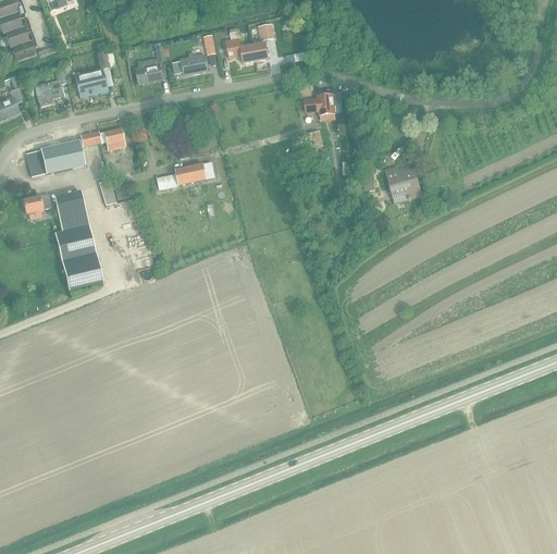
[(25,24),(22,25),(17,10),(20,9),(15,0),(0,0),(0,12),(1,15),(0,15),(0,20),(4,32),(7,31),(12,46),(14,45),(20,60),(37,53),(32,38),(31,39),(25,24)]
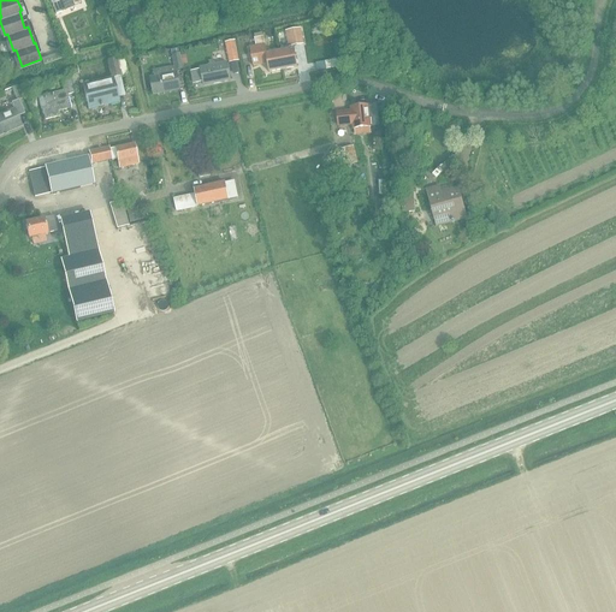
[(51,0),(55,11),(60,9),(72,3),(71,0),(51,0)]
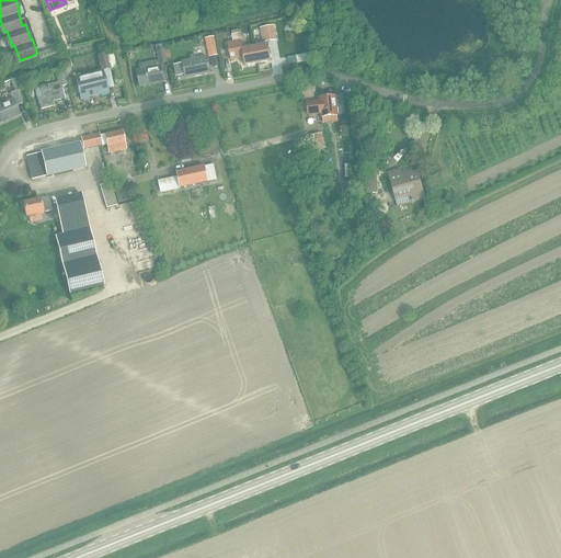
[(261,25),(264,38),(277,36),(275,23),(261,25)]
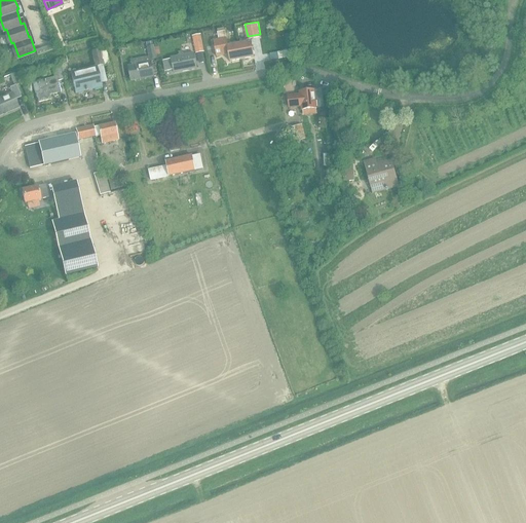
[(242,57),(239,41),(228,43),(226,28),(218,29),(219,36),(214,37),(217,52),(229,50),(230,59),(242,57)]
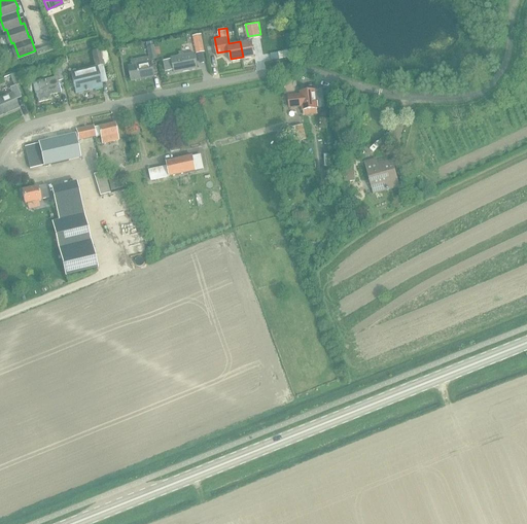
[(192,34),(196,50),(204,49),(200,33),(192,34)]
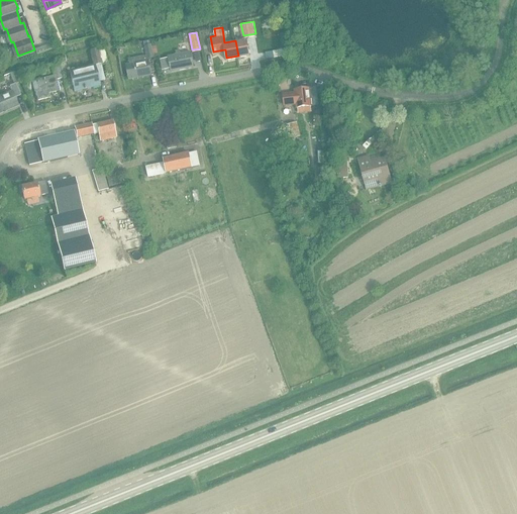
[(235,40),(238,56),(249,54),(247,38),(235,40)]
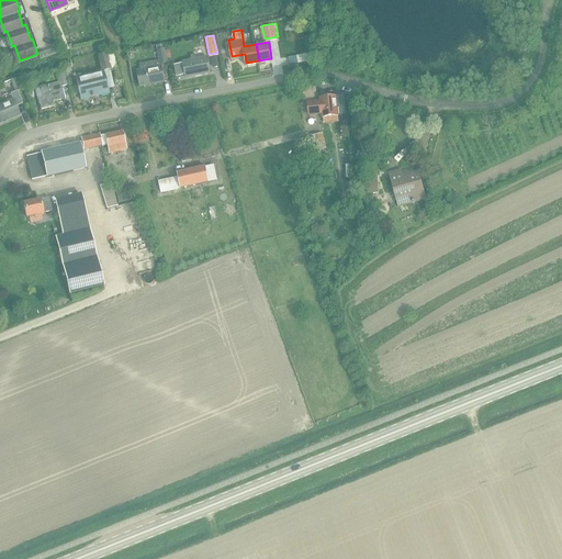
[(38,51),(41,56),(58,49),(56,44),(38,51)]
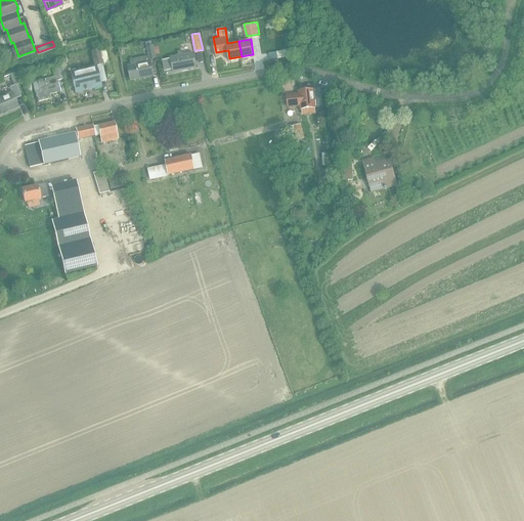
[(146,44),(148,57),(156,56),(154,43),(146,44)]
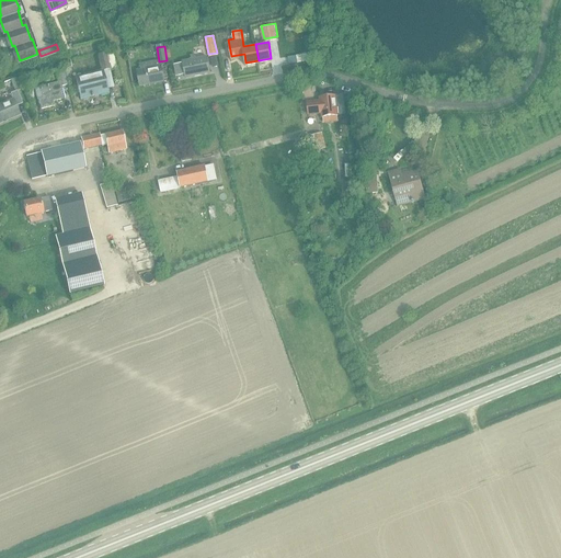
[(295,53),(296,61),(310,58),(309,50),(295,53)]
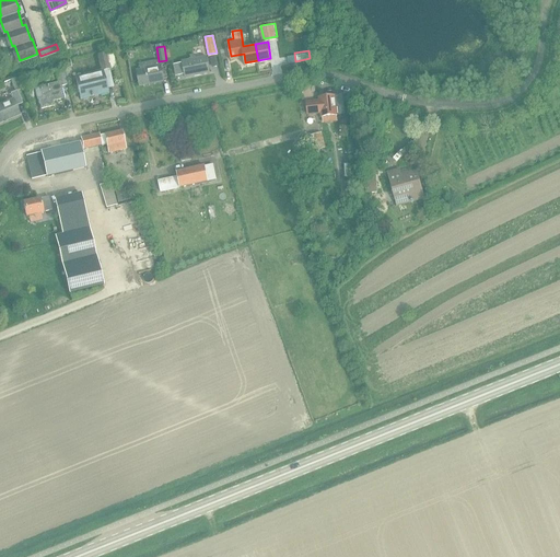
[(114,84),(111,67),(106,51),(98,53),(103,68),(77,74),(81,95),(108,90),(107,85),(114,84)]
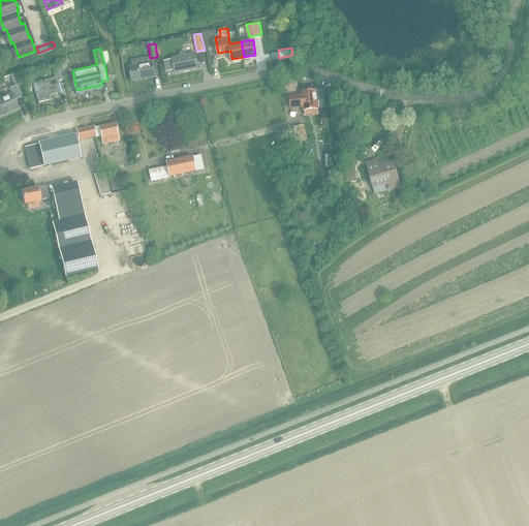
[(195,51),(184,53),(183,49),(179,50),(180,54),(173,55),(173,58),(166,59),(168,67),(175,66),(176,70),(198,65),(195,51)]
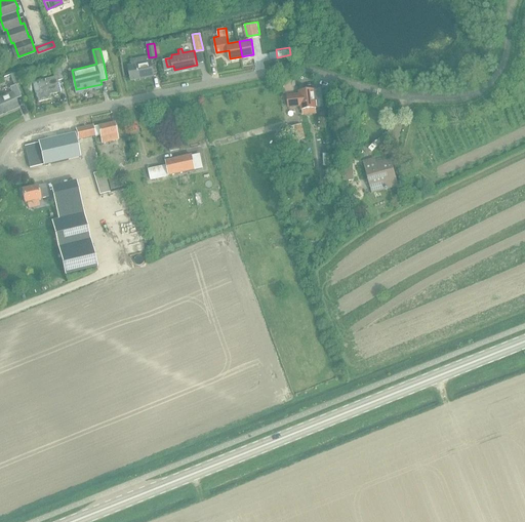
[(152,58),(146,59),(145,54),(130,57),(131,63),(128,63),(131,78),(154,74),(152,58)]
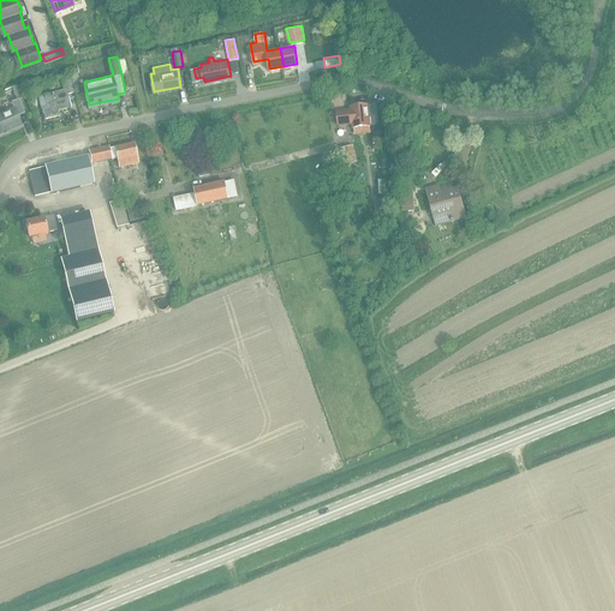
[(43,106),(46,115),(61,112),(60,107),(71,103),(69,91),(75,90),(70,73),(61,75),(64,88),(45,93),(47,105),(43,106)]
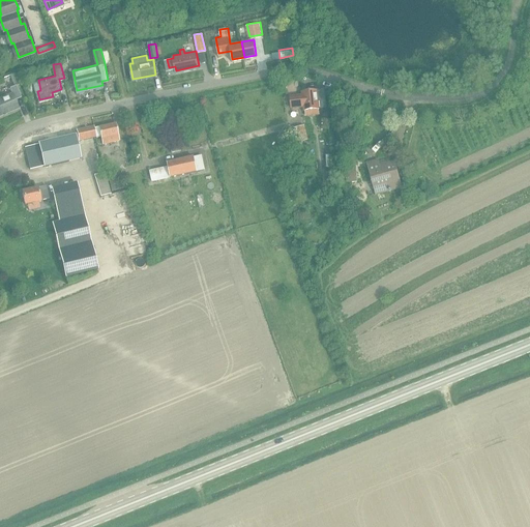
[(0,96),(0,114),(20,106),(16,97),(21,95),(17,84),(22,81),(18,70),(9,72),(15,85),(7,87),(9,92),(0,96)]
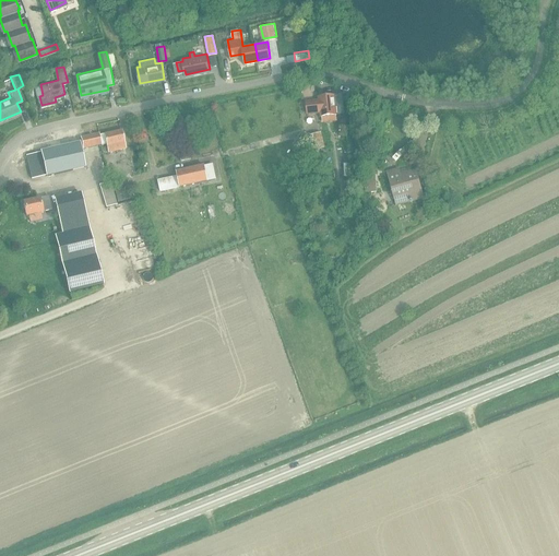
[(318,97),(305,98),(306,113),(320,111),(320,114),(336,113),(344,111),(341,91),(334,92),(318,94),(318,97)]
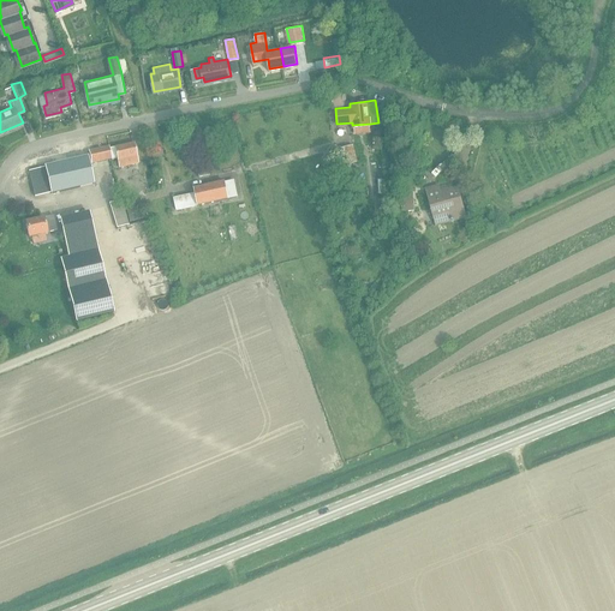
[(109,145),(112,154),(115,154),(119,165),(139,160),(135,139),(109,145)]
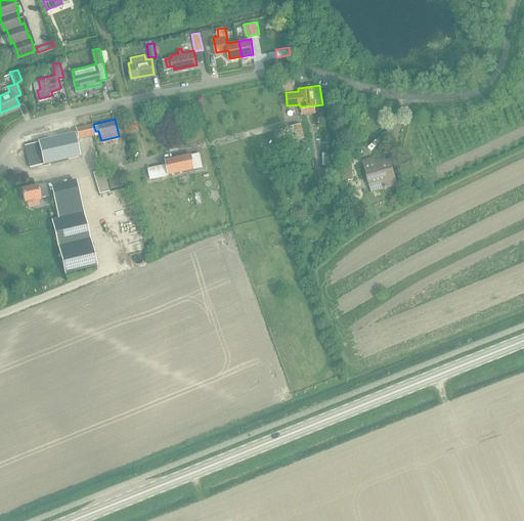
[(96,132),(95,131),(93,124),(93,121),(77,125),(79,136),(96,132)]
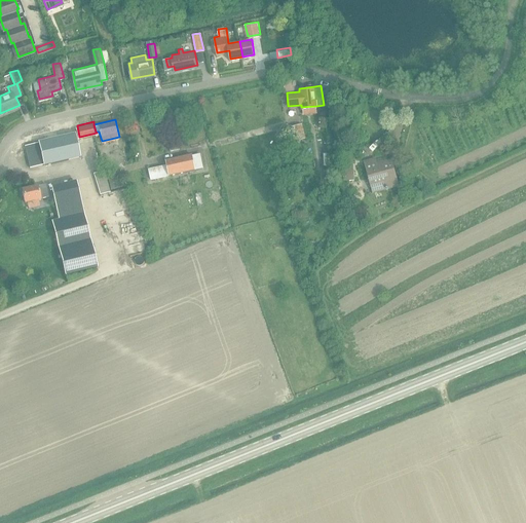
[(43,161),(43,163),(81,154),(75,132),(24,143),(29,164),(43,161)]
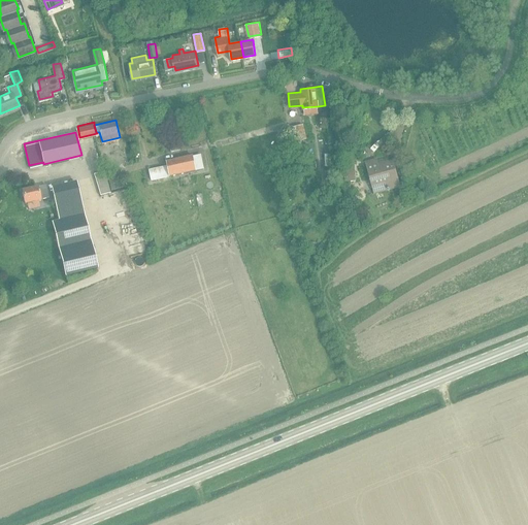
[(108,145),(111,159),(119,157),(114,143),(108,145)]
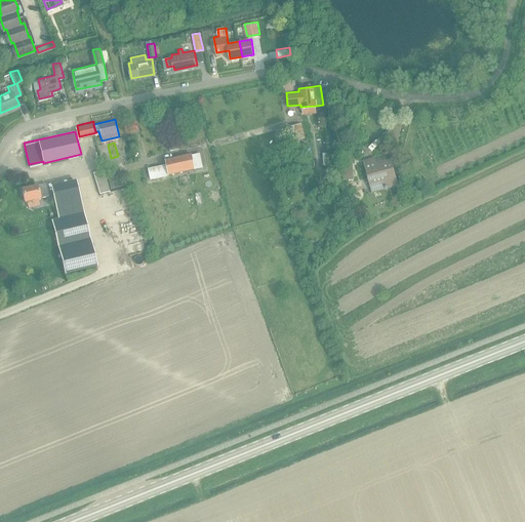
[(344,146),(344,169),(353,169),(352,146),(344,146)]
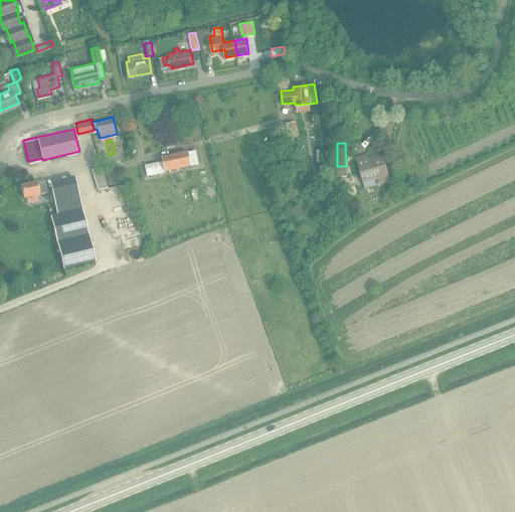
[(148,164),(150,173),(191,163),(188,150),(165,155),(166,159),(148,164)]
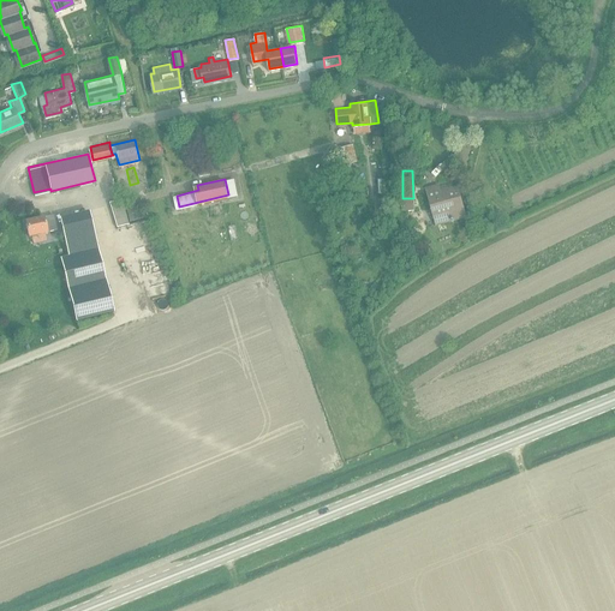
[(457,185),(440,190),(439,184),(425,187),(435,222),(465,214),(457,185)]
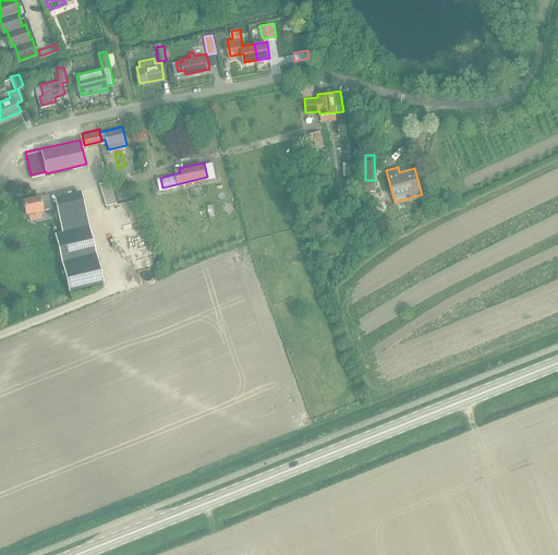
[(113,177),(118,198),(132,195),(128,173),(113,177)]
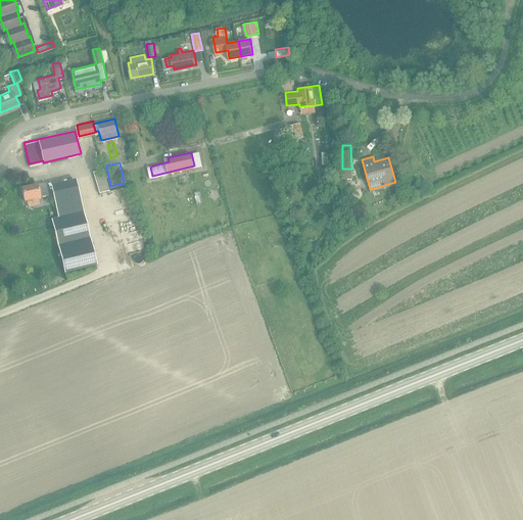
[(93,171),(99,191),(109,188),(103,168),(93,171)]
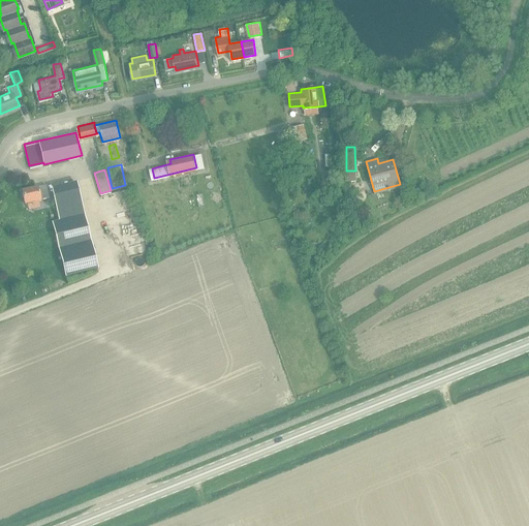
[(58,247),(64,274),(97,267),(84,212),(75,179),(51,185),(59,218),(52,220),(58,247)]
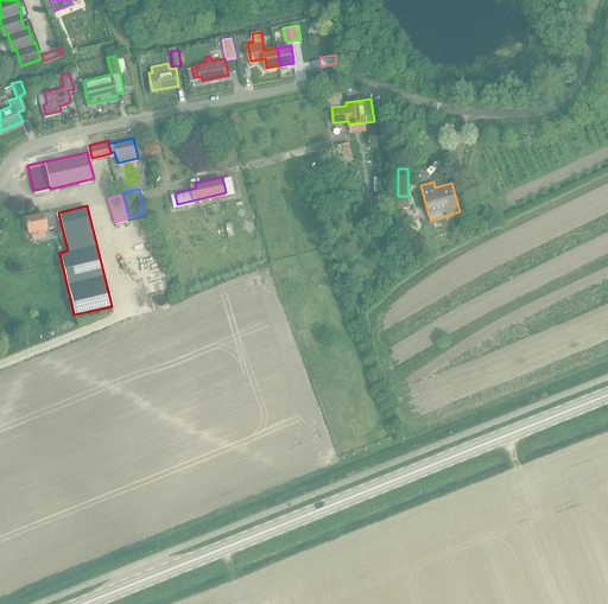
[(25,217),(30,231),(57,224),(52,210),(25,217)]
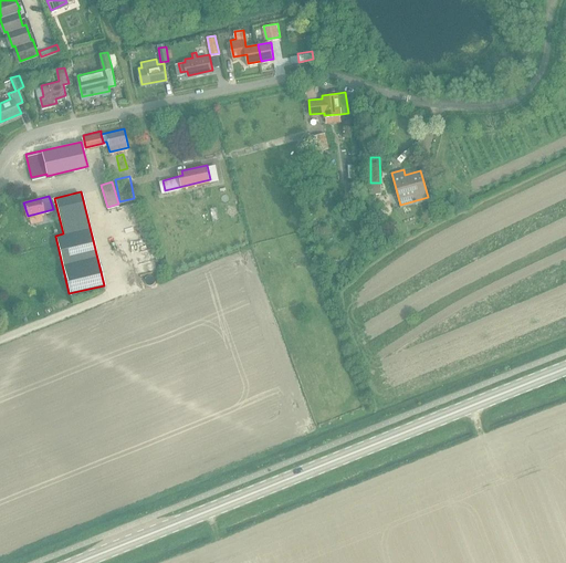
[(139,209),(129,210),(129,220),(140,220),(139,209)]
